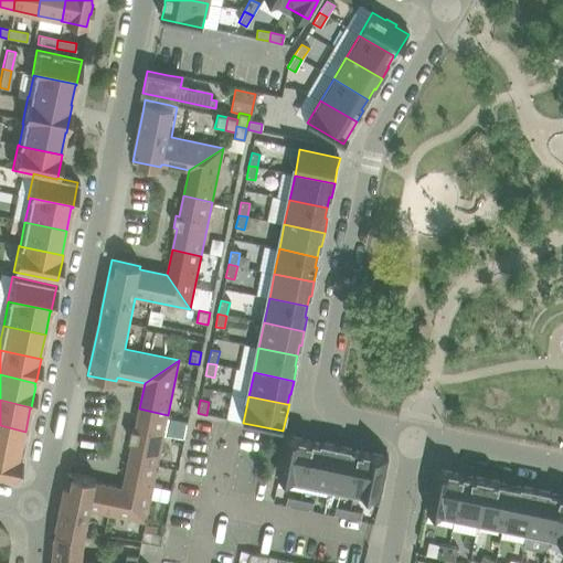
[(157,469),(168,415),(139,409),(135,429),(131,428),(129,442),(133,442),(128,463),(157,469)]
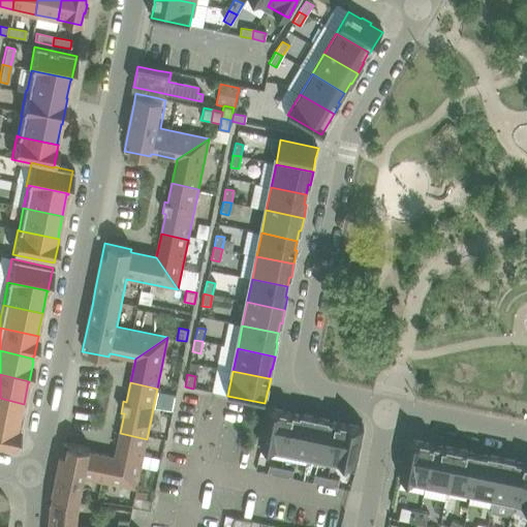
[(19,426),(20,421),(24,404),(0,398),(0,422),(20,427),(20,426),(19,426)]
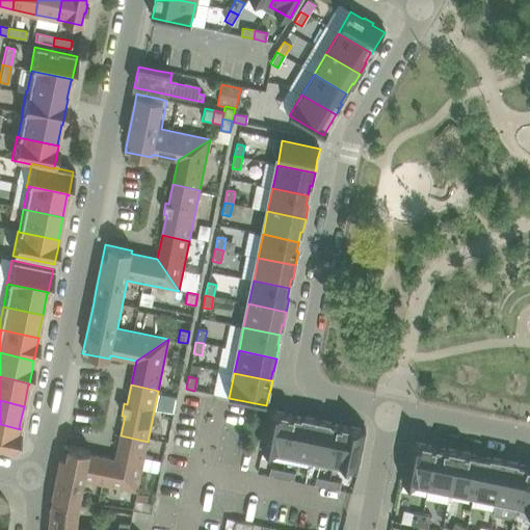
[(262,448),(286,452),(294,417),(295,415),(269,409),(262,448)]
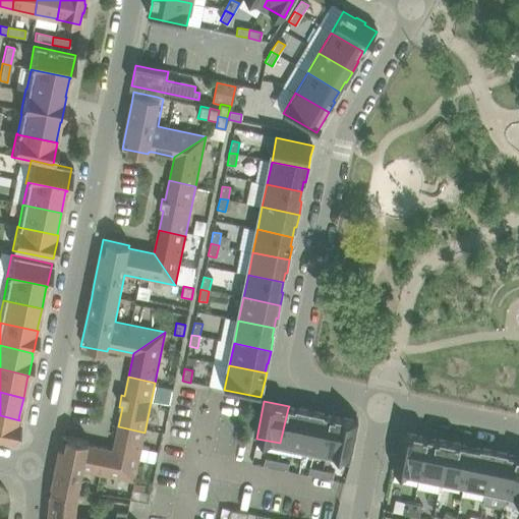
[(280,443),(303,448),(310,411),(297,408),(297,410),(288,408),(280,443)]
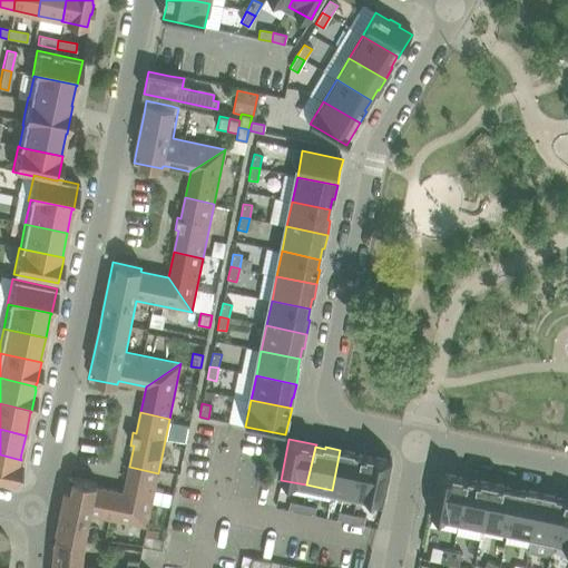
[(332,490),(356,496),(364,457),(363,457),(353,454),(354,453),(340,450),(332,490)]
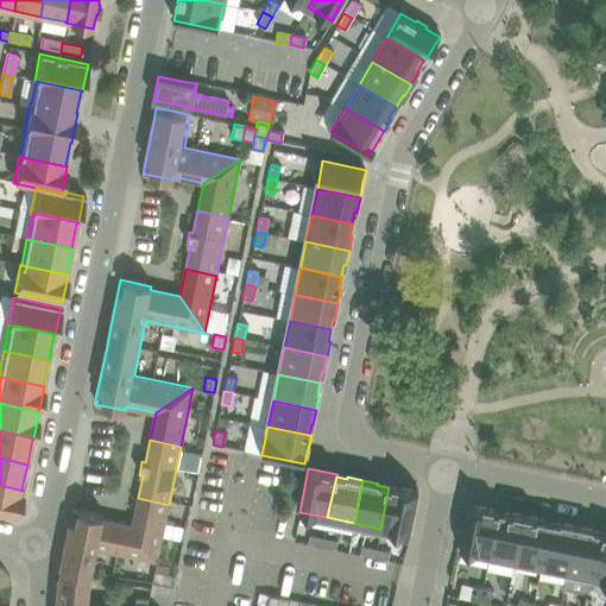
[(0,513),(18,518),(23,491),(0,485),(0,513)]
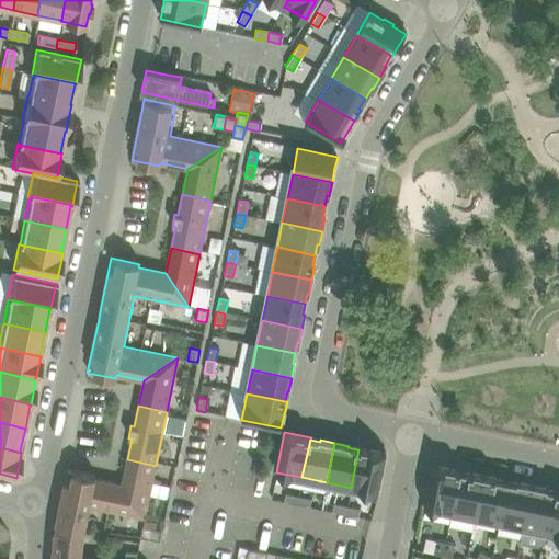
[(351,488),(376,492),(385,453),(357,447),(357,449),(358,449),(351,488)]
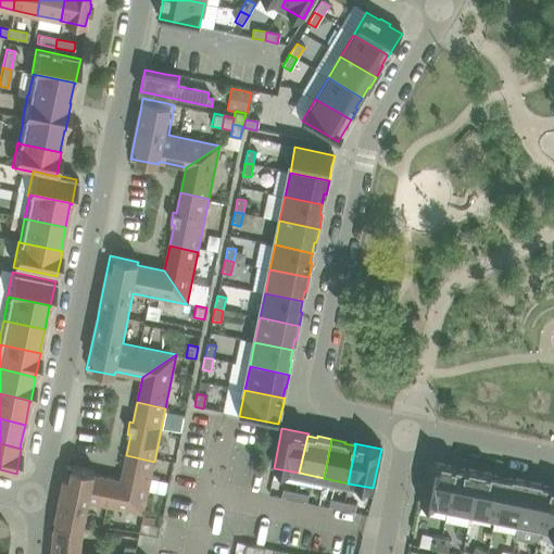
[(143,515),(154,462),(126,455),(121,480),(143,515)]
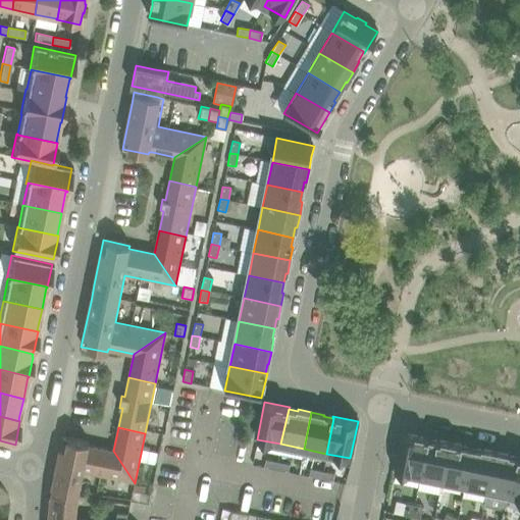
[(420,475),(427,439),(428,439),(428,437),(417,435),(403,432),(400,446),(398,446),(396,457),(398,457),(395,470),(420,475)]
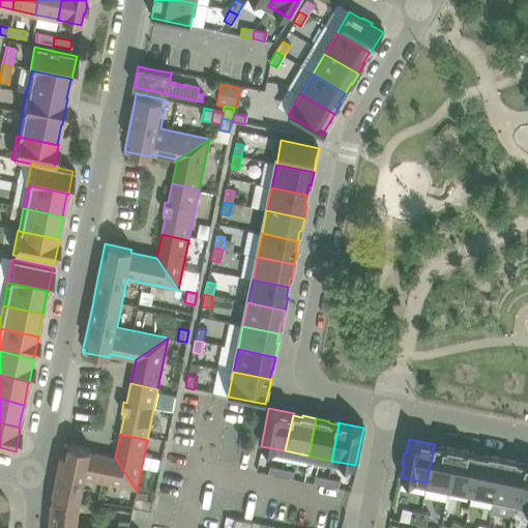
[(78,527),(81,503),(85,480),(137,491),(115,458),(91,452),(89,452),(90,449),(63,444),(57,476),(54,490),(52,499),(51,509),(49,527),(78,527)]
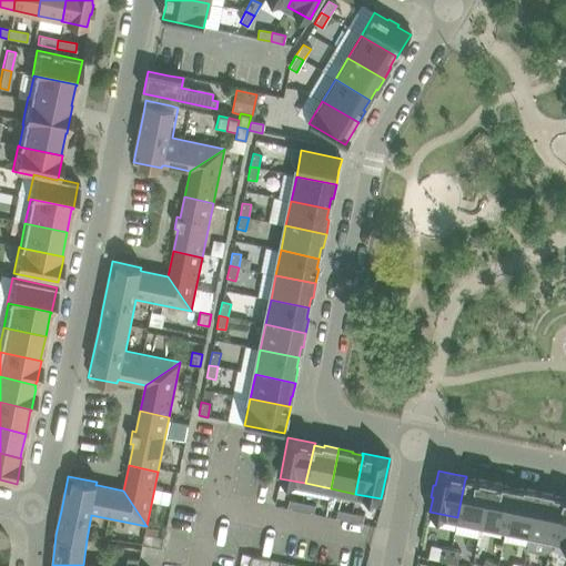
[(465,478),(457,517),(481,523),(489,482),(477,478),(477,481),(466,478),(465,478)]
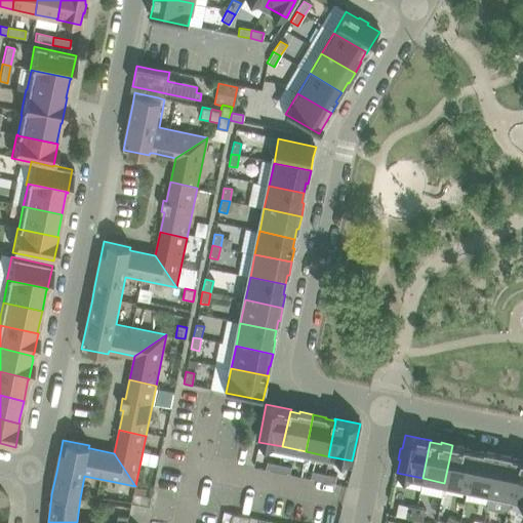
[(467,487),(475,451),(464,449),(464,447),(452,445),(444,483),(467,487)]
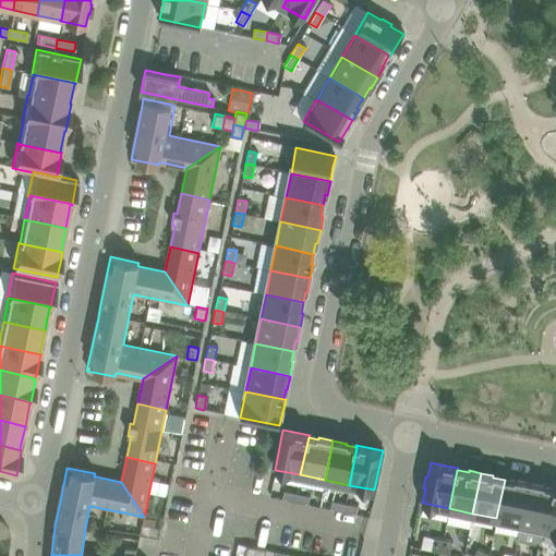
[(518,538),(529,483),(517,480),(516,482),(505,480),(496,518),(494,532),(518,538)]
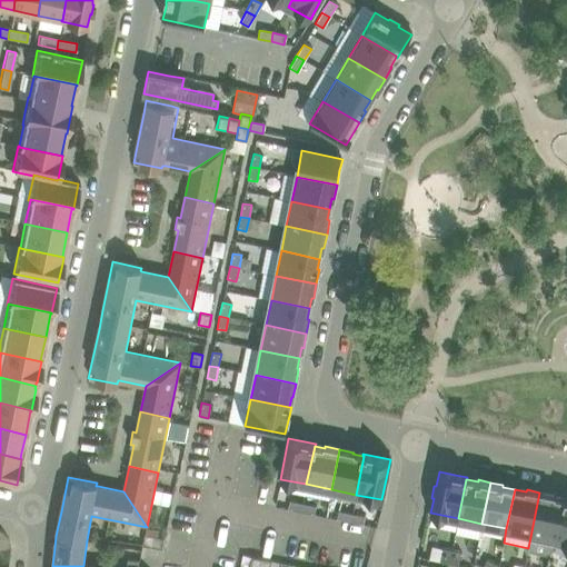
[(553,545),(566,500),(566,499),(554,497),(554,495),(539,493),(528,548),(527,551),(549,556),(553,545)]
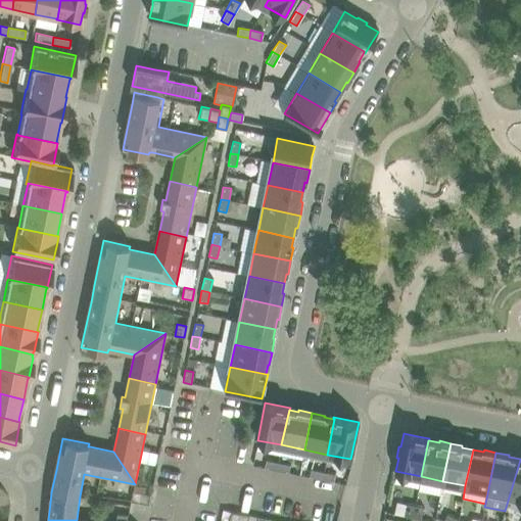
[(276,471),(278,463),(266,460),(265,468),(276,471)]
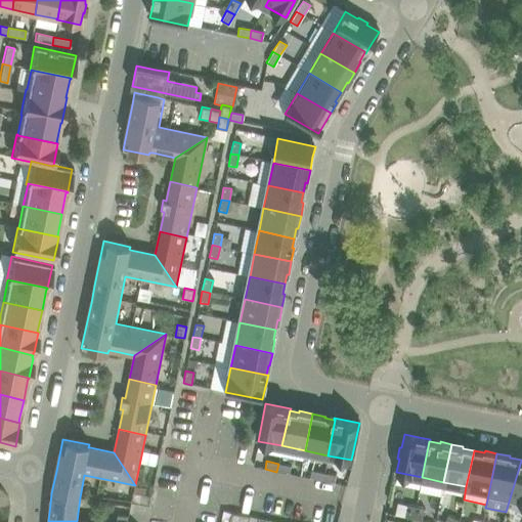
[(521,461),(509,502),(510,502),(512,496),(521,501),(521,461)]
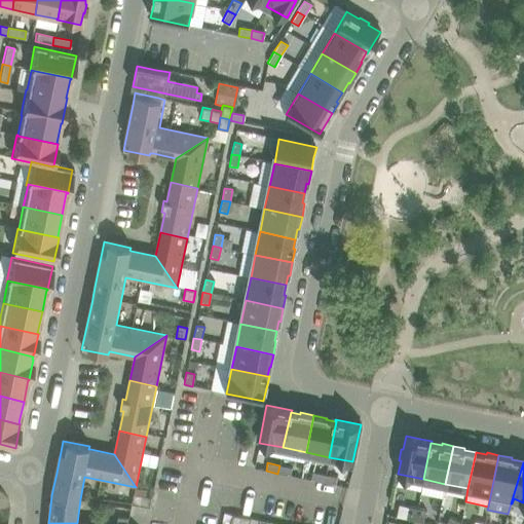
[(290,476),(292,468),(279,465),(277,474),(290,476)]
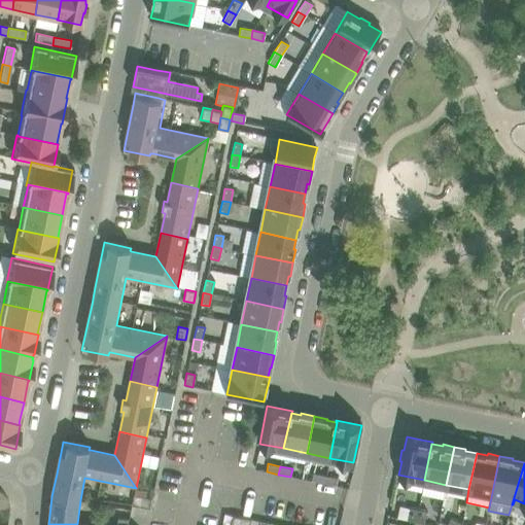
[(323,484),(325,476),(313,473),(312,481),(323,484)]
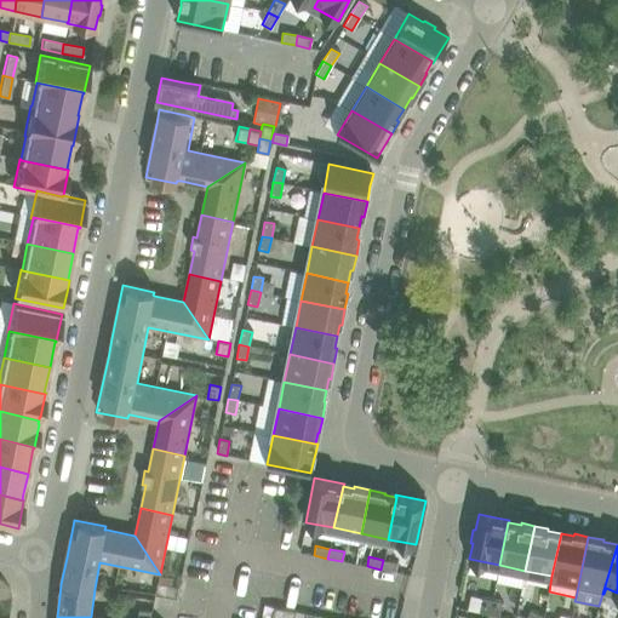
[(395,572),(398,562),(383,560),(381,570),(395,572)]
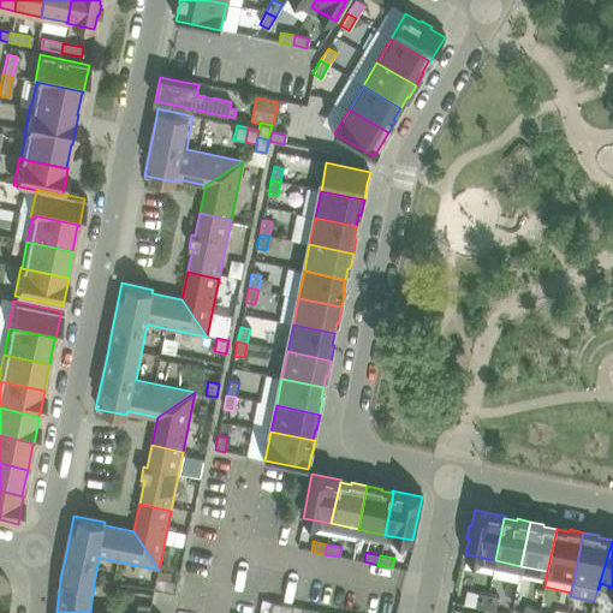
[(173,594),(176,582),(155,578),(154,589),(173,594)]
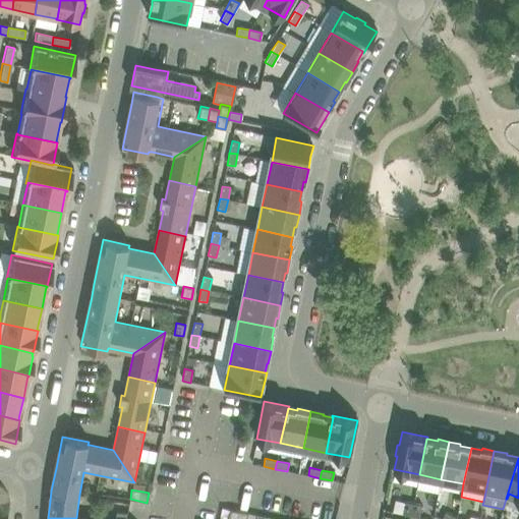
[(0,505),(8,500),(7,498),(7,496),(6,495),(6,493),(5,491),(0,494),(0,505)]
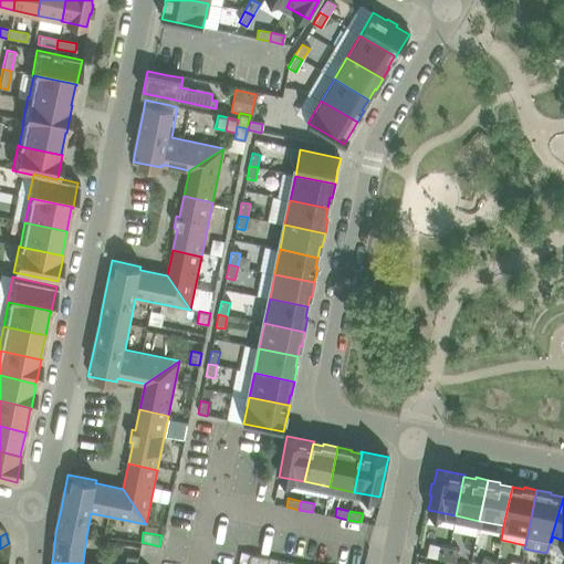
[(446,561),(449,547),(440,545),(437,559),(446,561)]
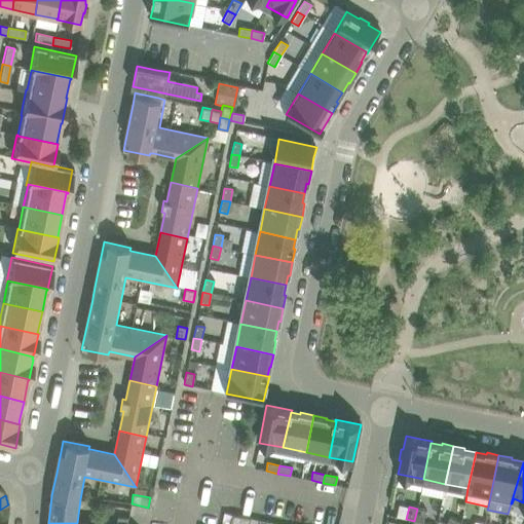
[(425,511),(417,509),(414,521),(422,522),(425,511)]
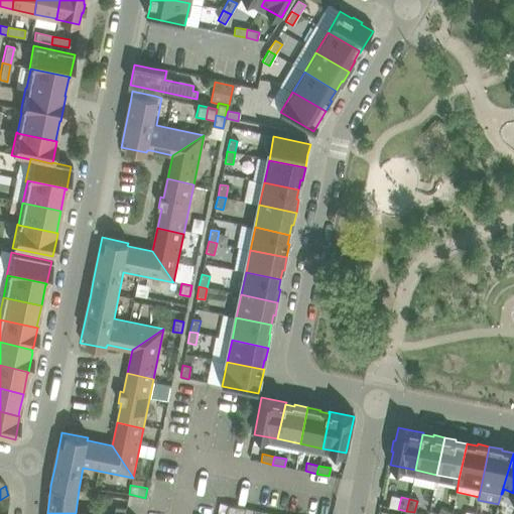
[(236,513),(237,507),(229,505),(227,513),(236,513)]
